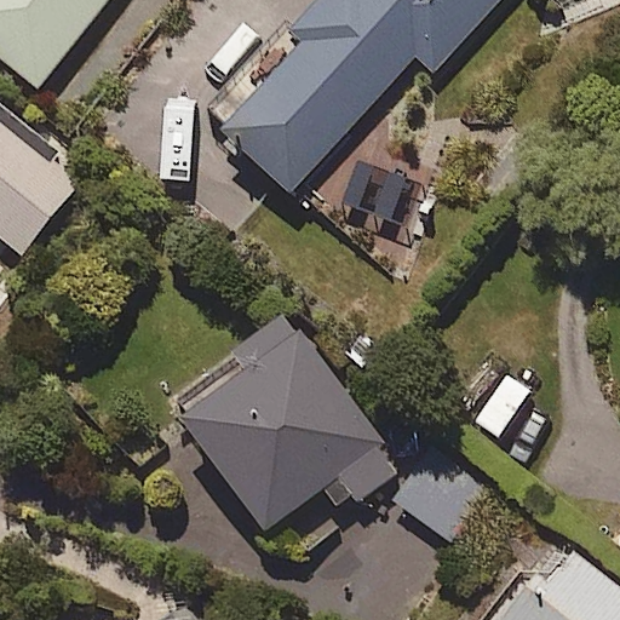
[(0,0),(0,45),(42,80),(105,0),(0,0)]
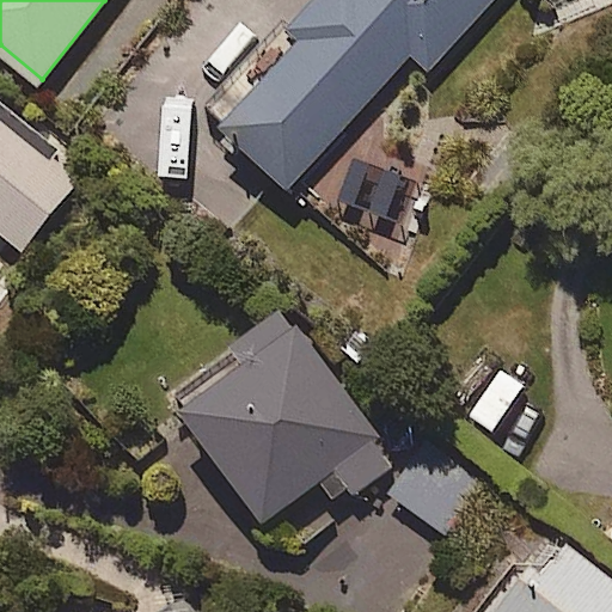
[(484,0),(294,0),(271,25),(283,36),(209,118),(280,183),(402,48),(424,68),(484,0)]
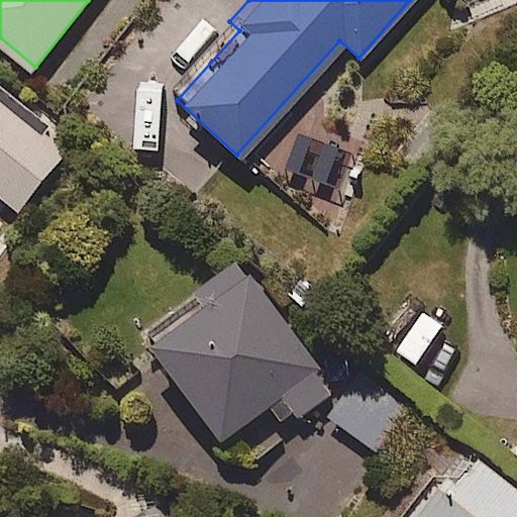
[(0,192),(20,210),(70,152),(44,131),(54,120),(0,75),(0,192)]
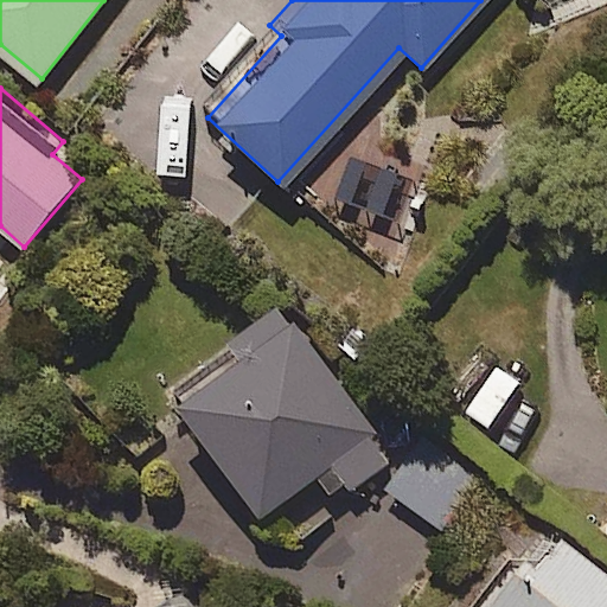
[(393,453),(272,307),(163,398),(195,438),(173,454),(196,481),(213,466),(255,515),(308,470),(334,502),(393,453)]
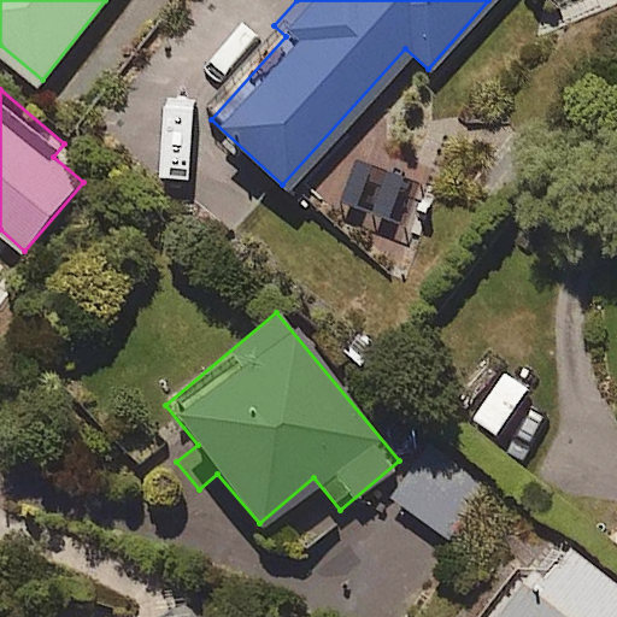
[(529,393),(505,374),(470,419),(494,439),(529,393)]
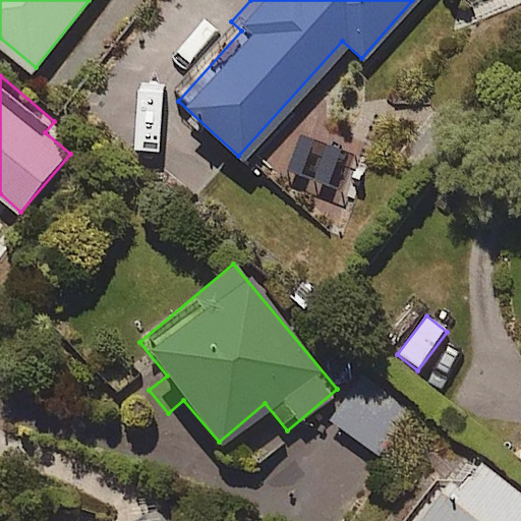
[(412,412),(360,374),(328,417),(380,456),(412,412)]
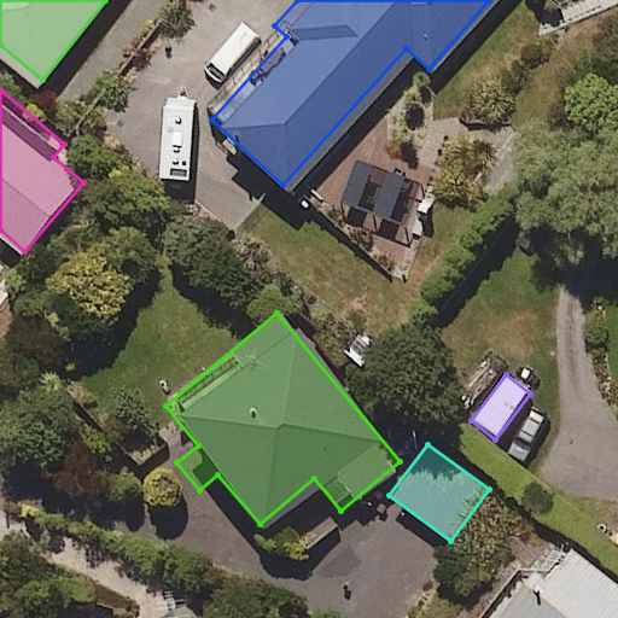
[(617,617),(617,587),(559,541),(530,577),(519,570),(481,617),(617,617)]
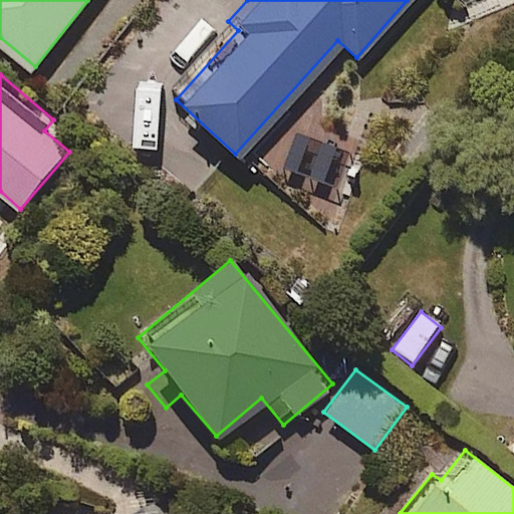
[(156,513),(150,502),(130,512),(130,513),(156,513)]
